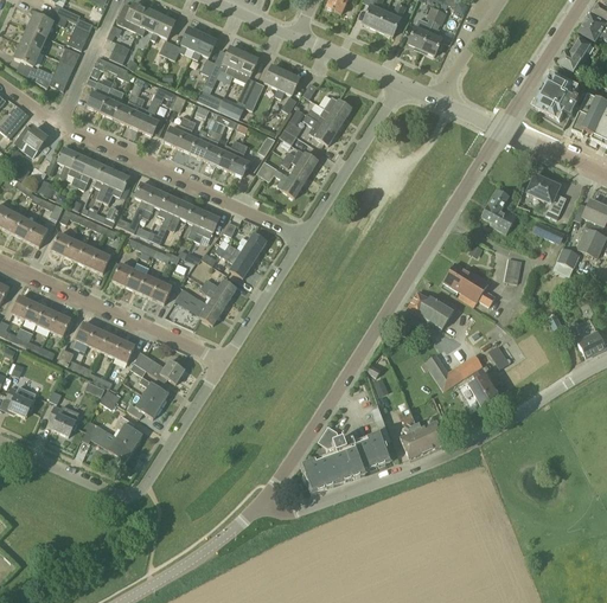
[(330,0),(326,7),(342,13),(346,0),(330,0)]
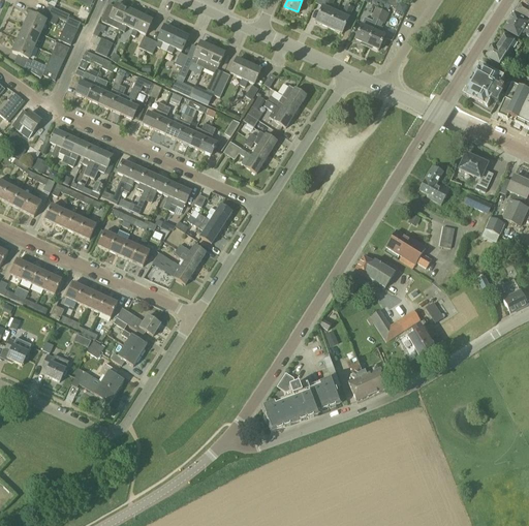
[(324,0),(322,4),(316,20),(329,26),(336,10),(331,8),(335,0),(324,0)]
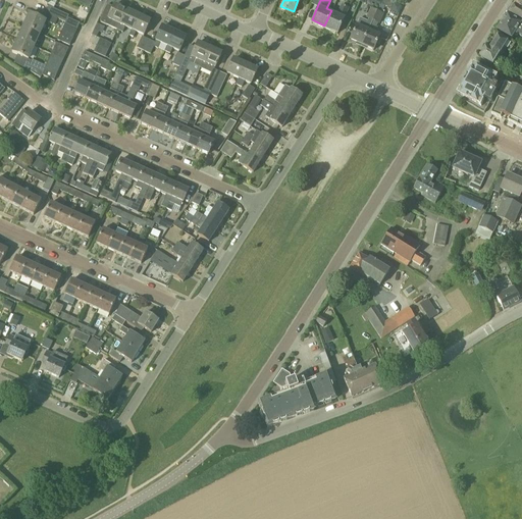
[(376,9),(373,17),(379,20),(380,20),(384,12),(382,12),(385,5),(392,7),(394,2),(388,0),(381,0),(379,4),(377,8),(376,9)]
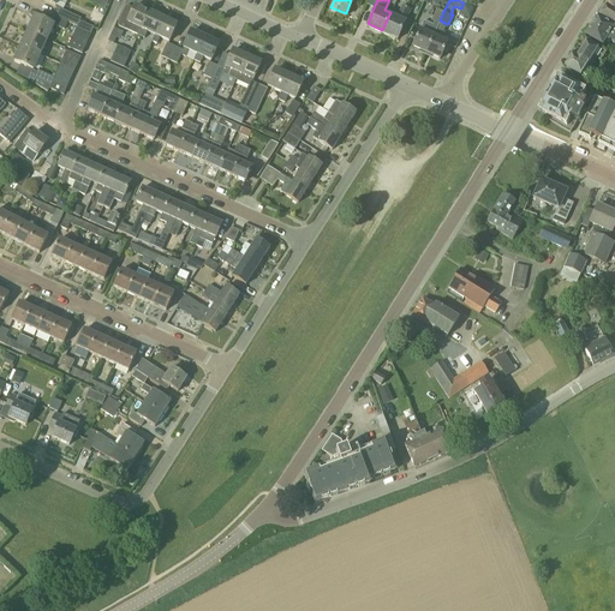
[(614,19),(614,6),(607,1),(601,11),(614,19)]
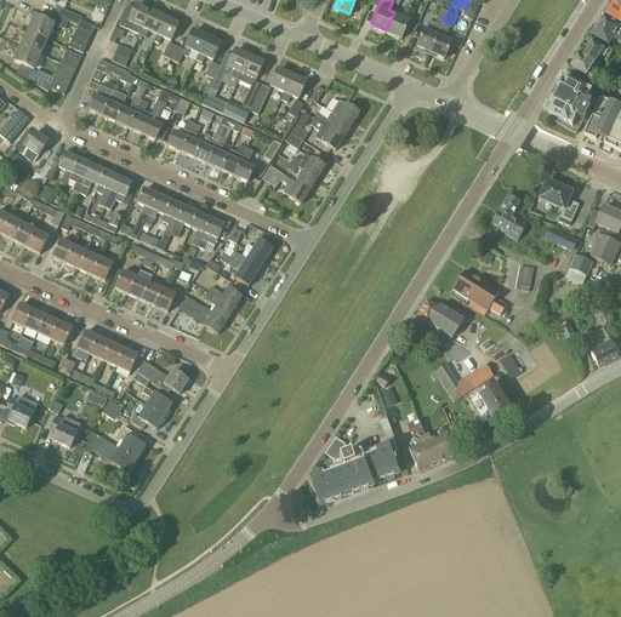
[(140,32),(151,9),(137,3),(136,5),(127,3),(120,21),(120,23),(140,32)]
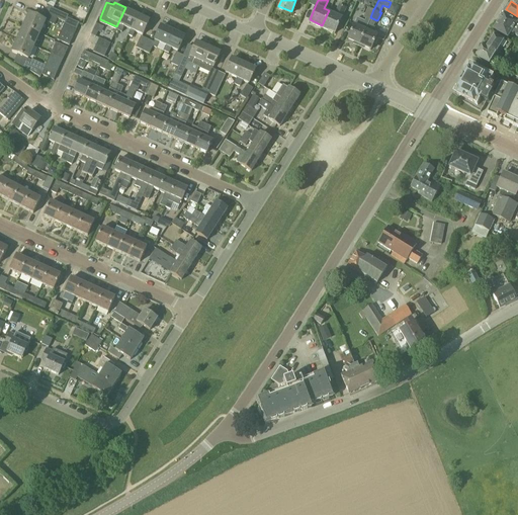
[(329,10),(322,25),(335,30),(342,16),(346,6),(339,3),(335,13),(329,10)]
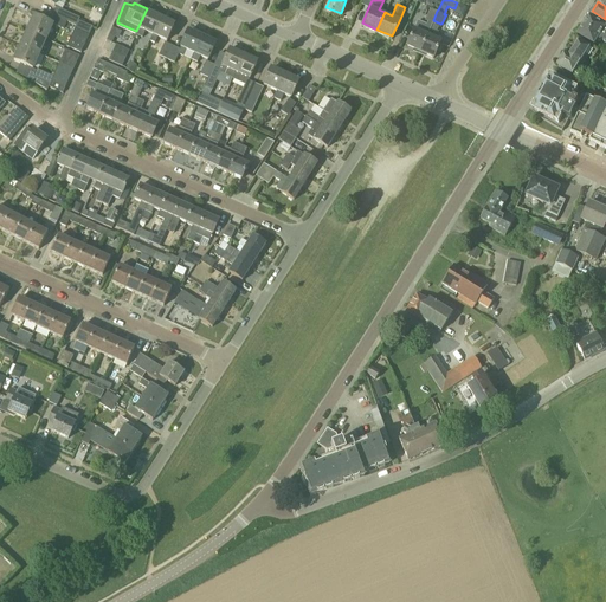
[(78,18),(79,18),(81,15),(57,5),(53,13),(68,19),(76,23),(78,18)]
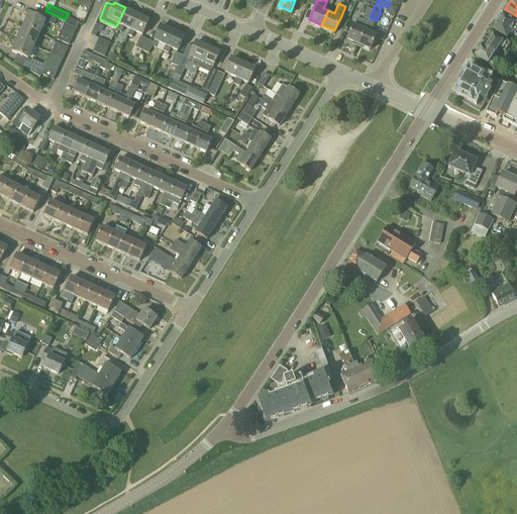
[(367,6),(363,14),(366,15),(366,16),(370,17),(373,9),(370,7),(367,6)]
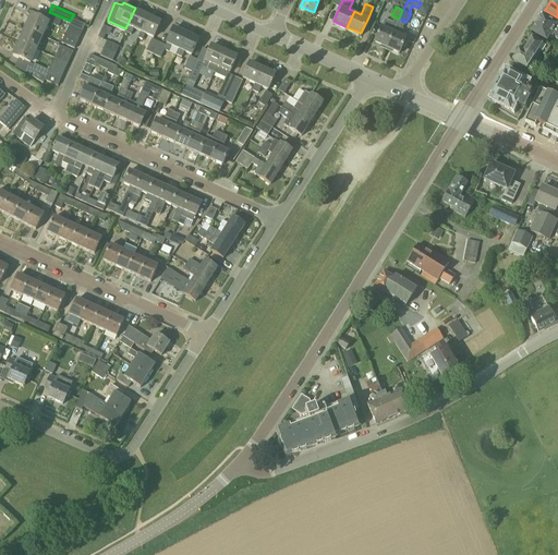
[(141,28),(147,13),(135,8),(125,28),(132,32),(135,26),(141,28)]
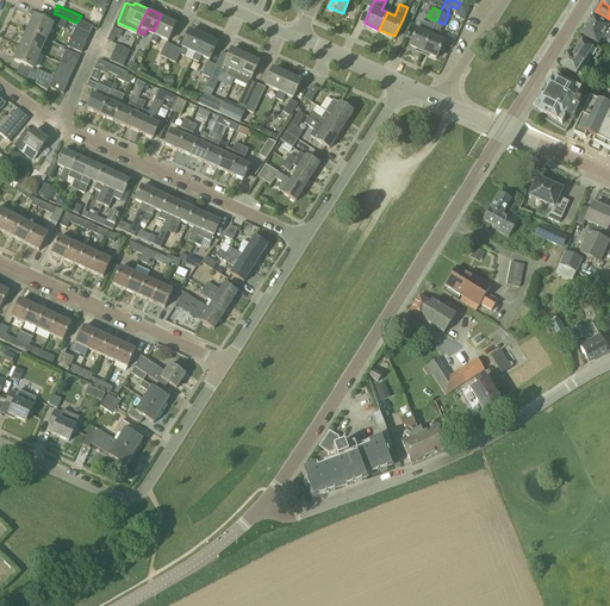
[(64,27),(68,19),(54,13),(50,20),(35,13),(27,29),(47,37),(54,23),(64,27)]
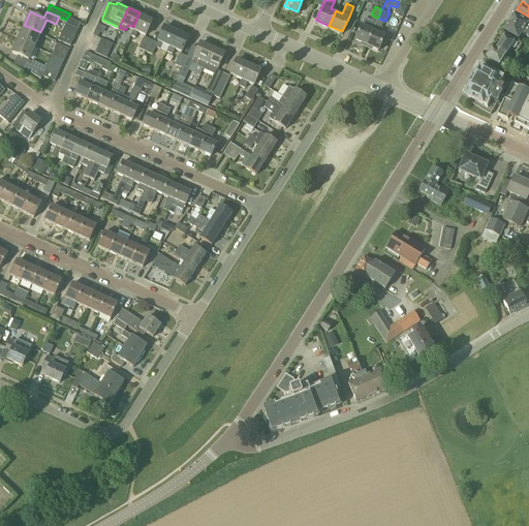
[(523,17),(515,11),(505,27),(519,36),(523,31),(528,34),(528,20),(523,16),(523,17)]
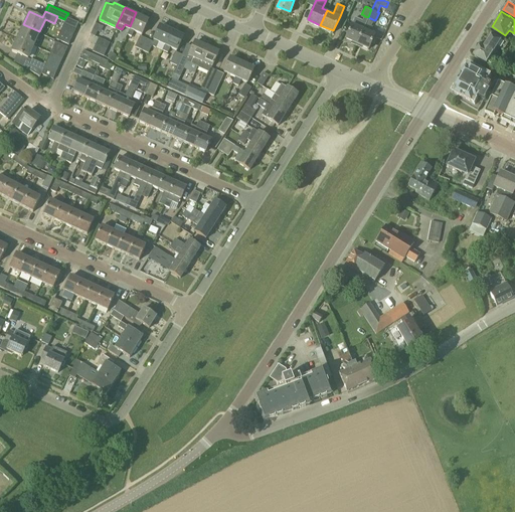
[(136,12),(130,26),(142,32),(149,17),(136,12)]
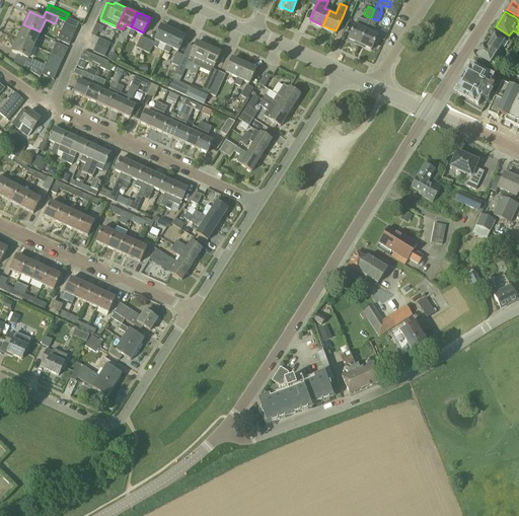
[(79,20),(68,15),(67,15),(65,19),(64,22),(76,27),(79,20)]
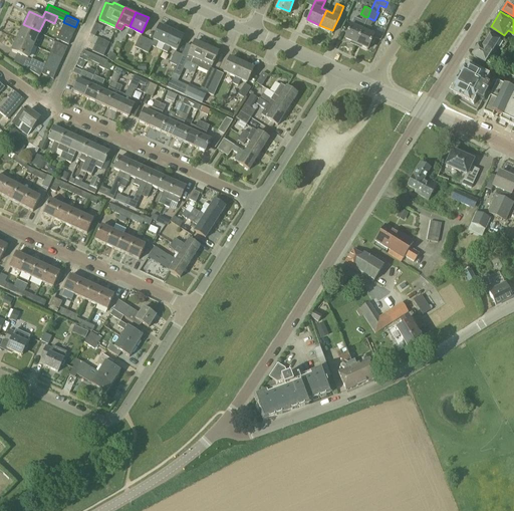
[(351,22),(345,36),(356,41),(367,17),(363,16),(362,18),(354,15),(351,22)]
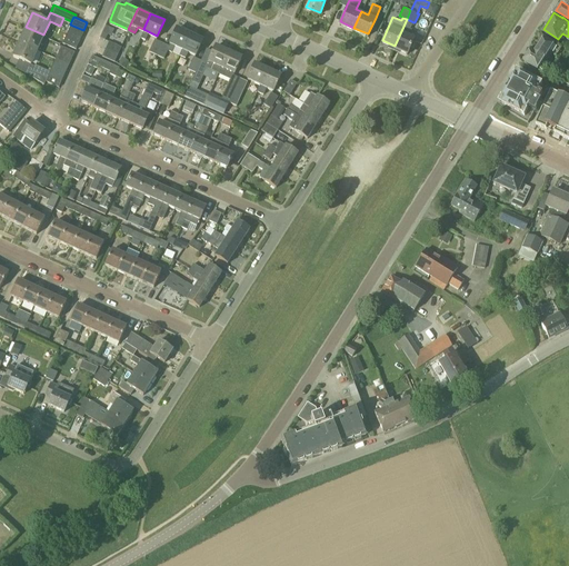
[(407,19),(395,46),(408,51),(415,37),(408,33),(413,22),(407,19)]
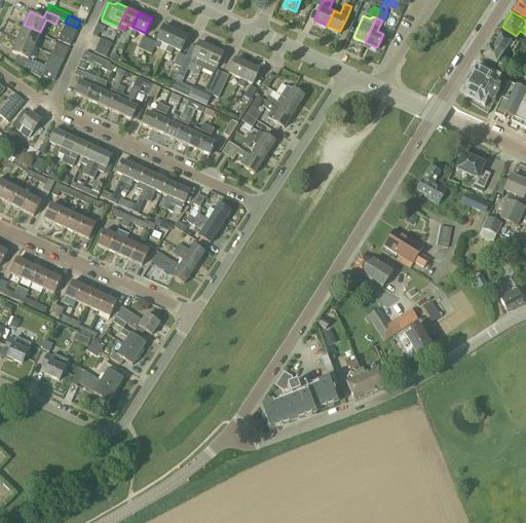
[(101,34),(103,23),(97,22),(95,33),(101,34)]
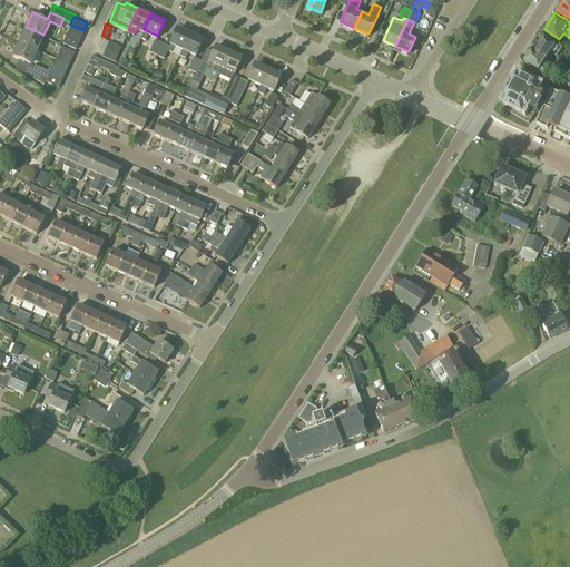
[(80,39),(84,30),(70,25),(67,32),(80,39)]
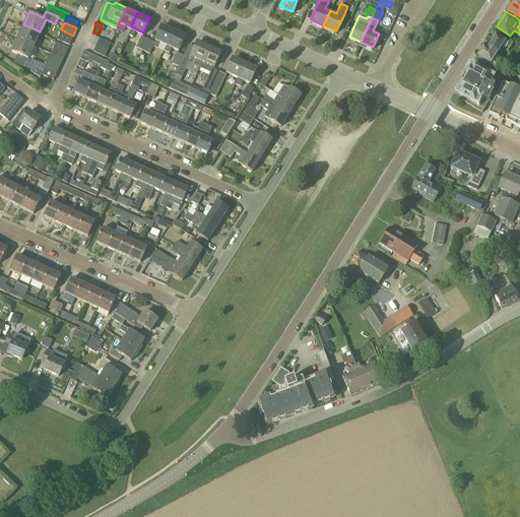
[(166,43),(173,28),(161,23),(154,38),(155,38),(154,40),(148,37),(142,48),(141,52),(146,55),(148,51),(150,51),(153,44),(157,46),(159,40),(166,43)]
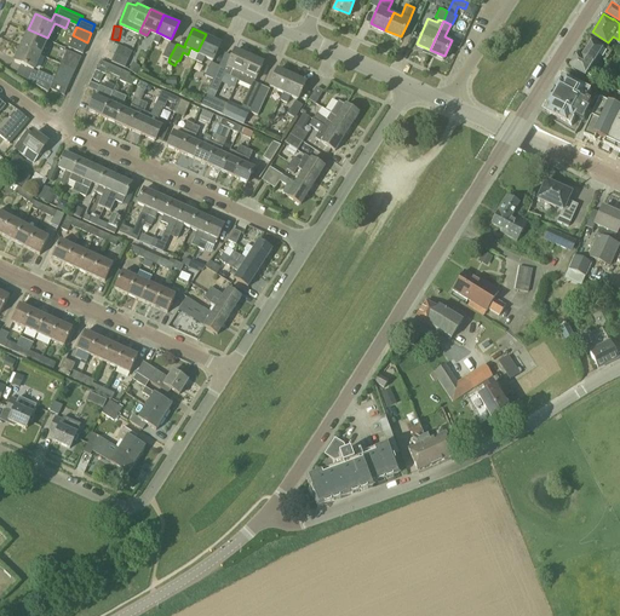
[(41,52),(47,38),(28,29),(22,44),(41,52)]
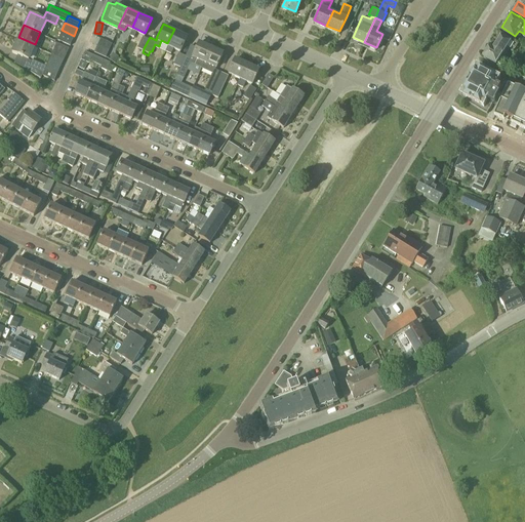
[(174,29),(167,43),(168,43),(166,49),(171,51),(173,46),(180,49),(187,34),(174,29)]
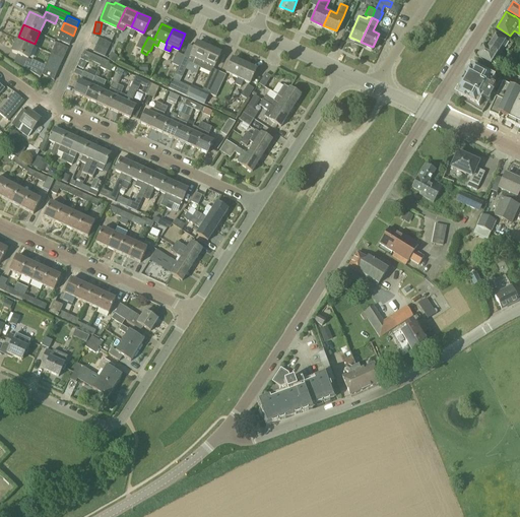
[(69,43),(73,36),(61,29),(57,38),(69,43)]
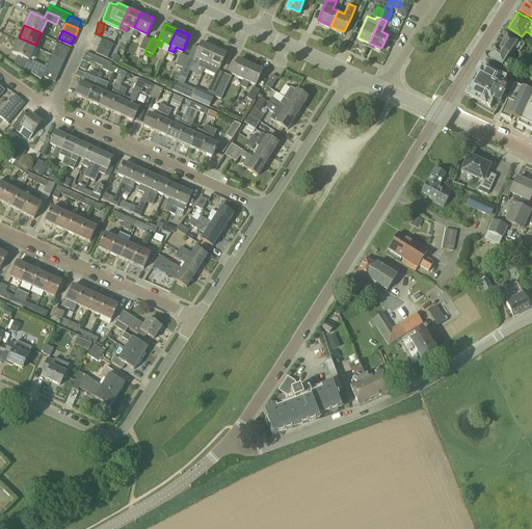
[(521,49),(525,43),(519,40),(519,38),(509,32),(501,47),(497,44),(489,55),(503,63),(511,67),(515,58),(511,56),(516,47),(521,49)]
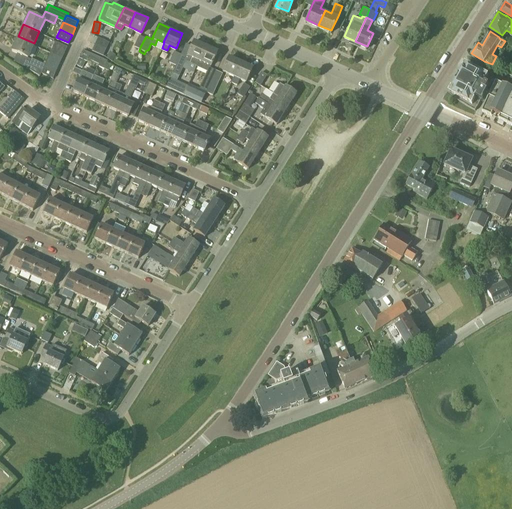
[(140,47),(146,36),(139,33),(134,44),(140,47)]
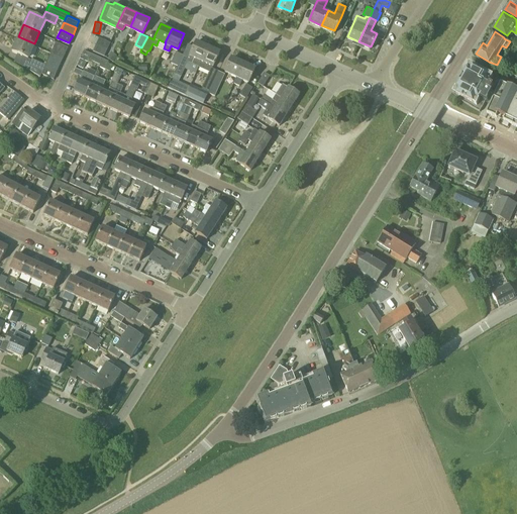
[(96,42),(107,47),(110,40),(99,35),(96,42)]
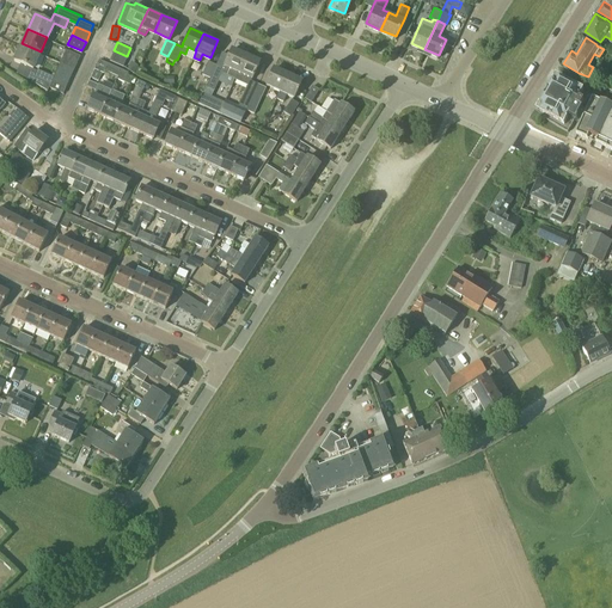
[(34,67),(41,51),(22,43),(14,59),(34,67)]
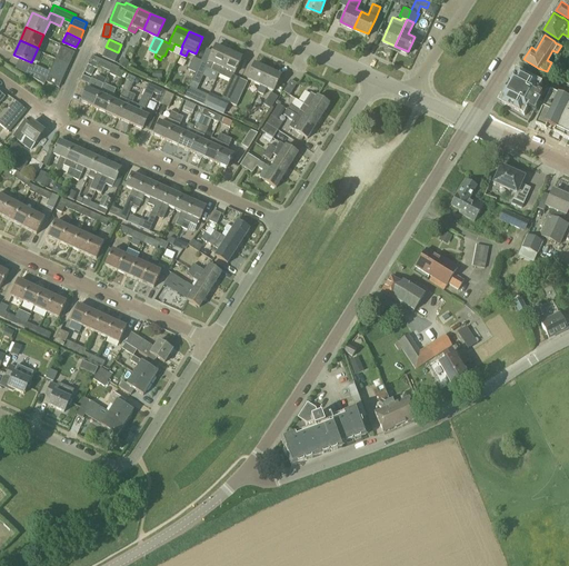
[(58,51),(71,57),(75,50),(61,43),(58,51)]
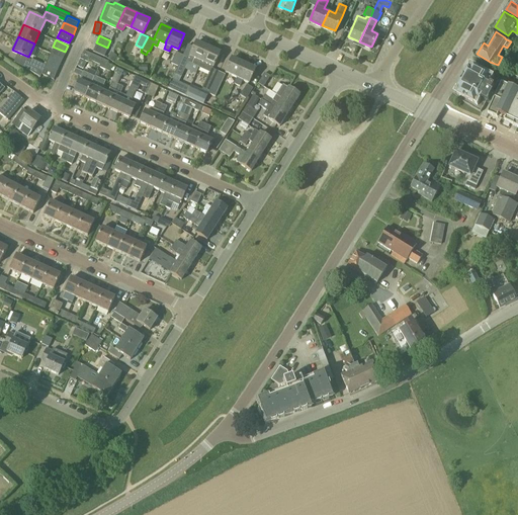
[(198,65),(207,45),(196,39),(194,45),(188,41),(183,53),(182,53),(177,64),(178,64),(175,71),(181,74),(188,60),(198,65)]
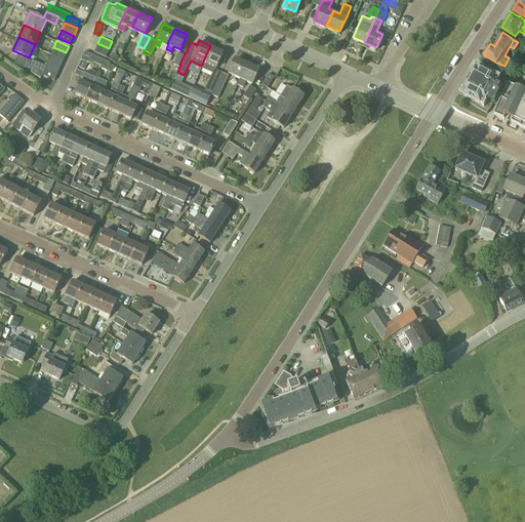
[(106,54),(109,48),(97,43),(94,49),(106,54)]
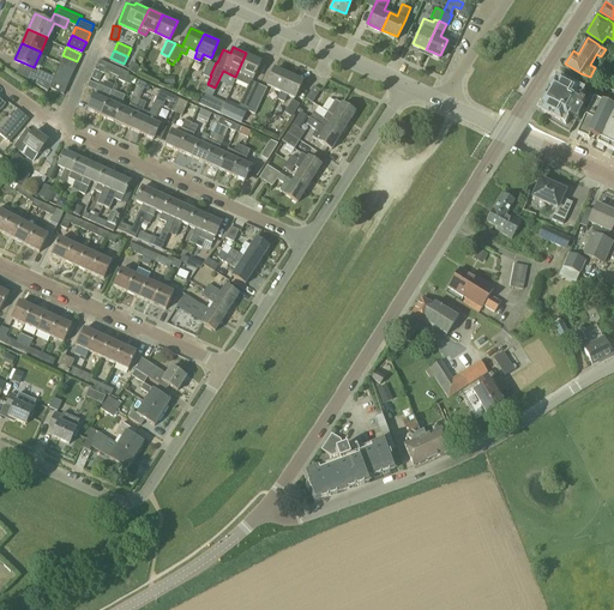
[(246,108),(258,82),(252,78),(253,76),(260,59),(246,53),(235,77),(236,77),(235,78),(248,84),(240,103),(227,97),(221,110),(241,120),(247,108),(246,108)]
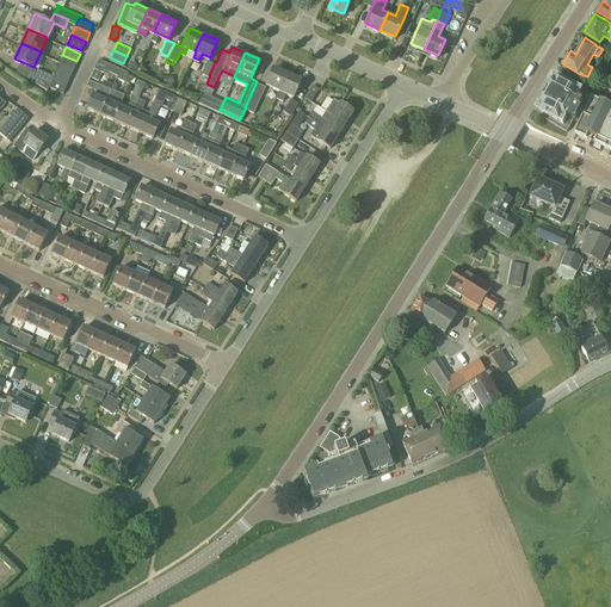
[(74,67),(76,61),(62,55),(60,61),(74,67)]
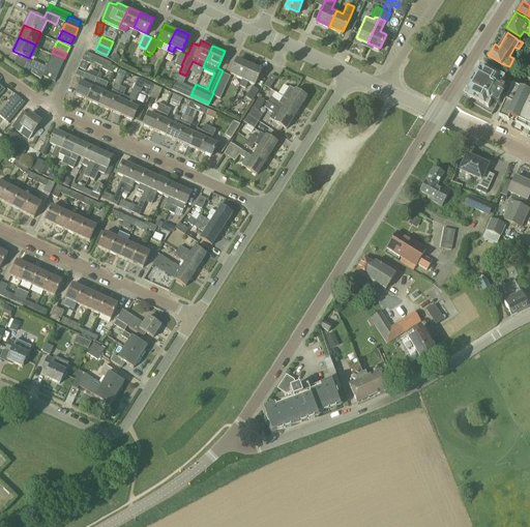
[(181,65),(186,54),(180,51),(175,62),(181,65)]
